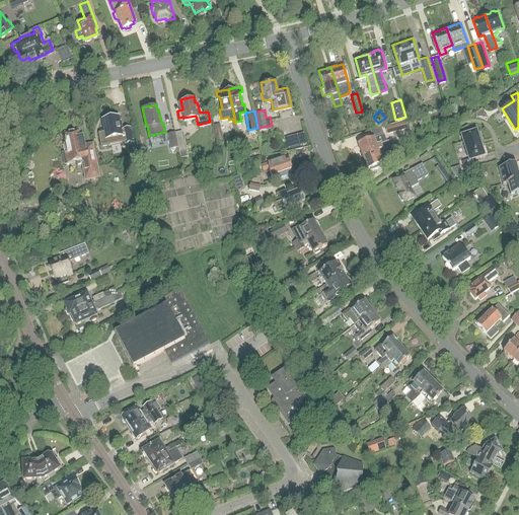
[(104,117),(102,118),(106,136),(127,132),(128,137),(134,136),(132,124),(121,126),(120,120),(119,121),(118,115),(112,116),(109,114),(105,115),(104,117)]
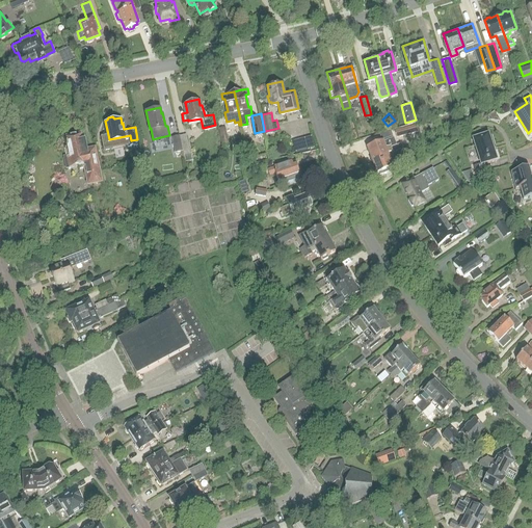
[(416,121),(394,127),(396,134),(418,128),(416,121)]
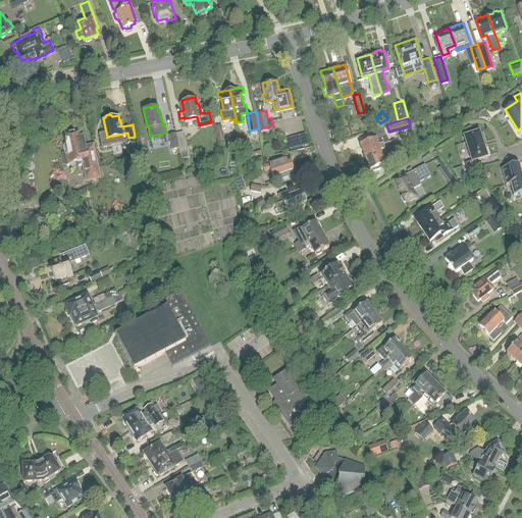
[(221,121),(214,123),(218,142),(224,140),(221,121)]
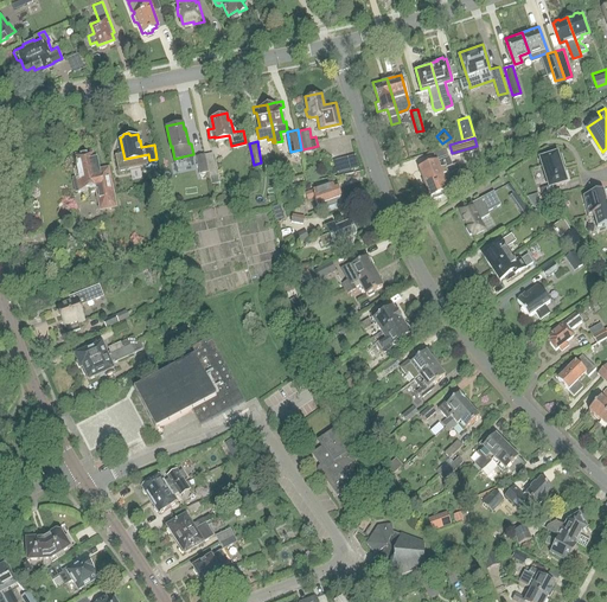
[(115,203),(112,185),(109,186),(106,167),(98,168),(96,157),(94,158),(91,149),(75,153),(77,165),(74,165),(76,175),(72,175),(75,189),(88,185),(89,189),(97,187),(101,206),(115,203)]
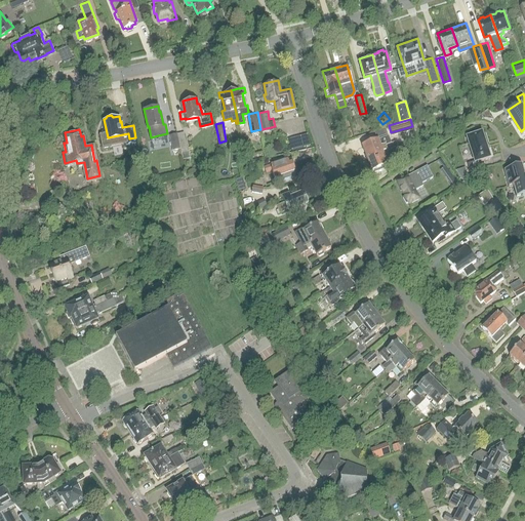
[(185,129),(178,130),(182,146),(182,149),(189,148),(185,129)]
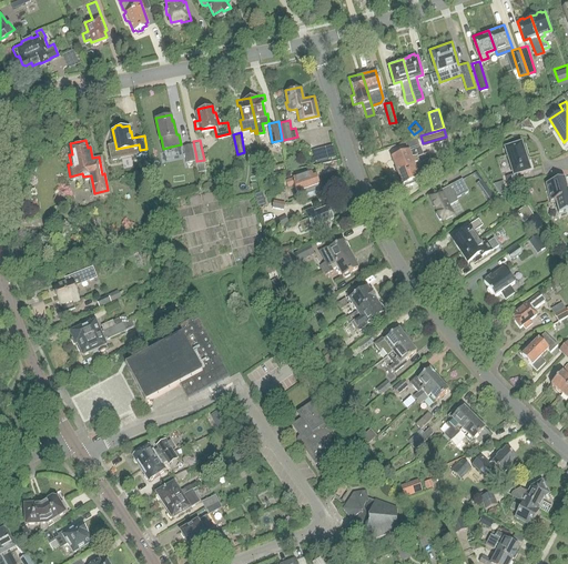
[(188,159),(196,158),(193,141),(192,141),(183,142),(188,159)]
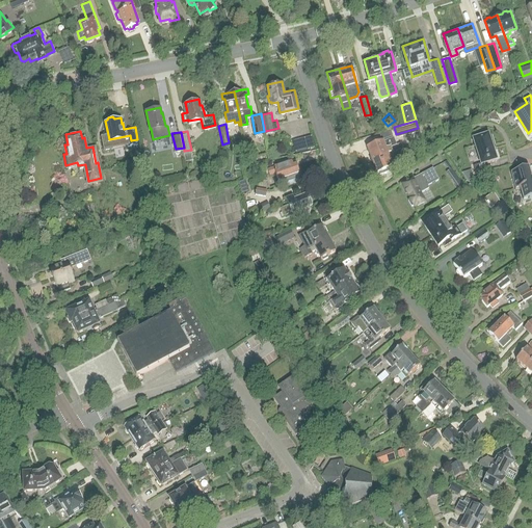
[(481,161),(474,163),(476,170),(487,166),(485,160),(496,157),(491,141),(494,141),(490,133),(488,134),(488,132),(473,137),(481,161)]
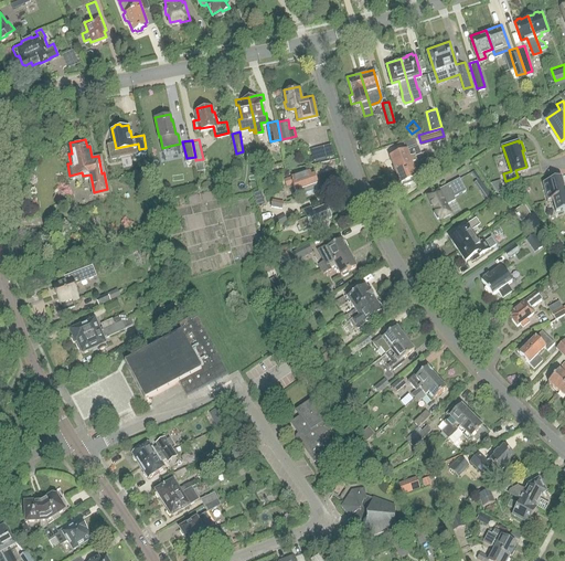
[(332,141),(311,147),(315,158),(336,152),(332,141)]
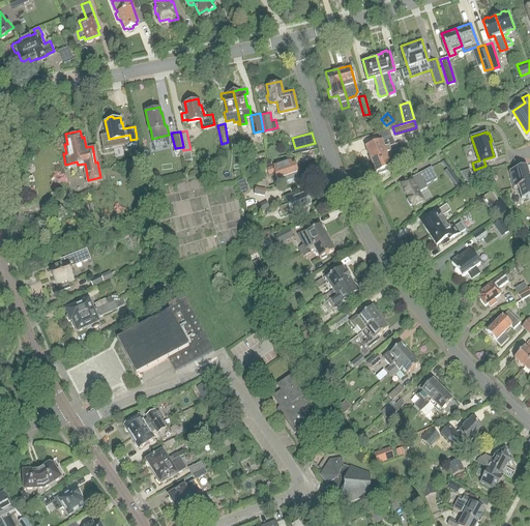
[(373,142),(365,144),(371,156),(402,144),(400,139),(394,142),(391,134),(379,139),(378,137),(372,139),(373,142)]
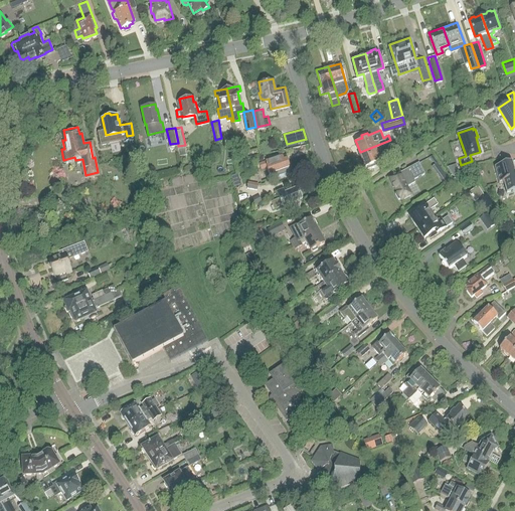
[(378,159),(379,158),(377,154),(392,148),(390,140),(360,152),(365,164),(366,164),(367,166),(378,161),(378,159)]
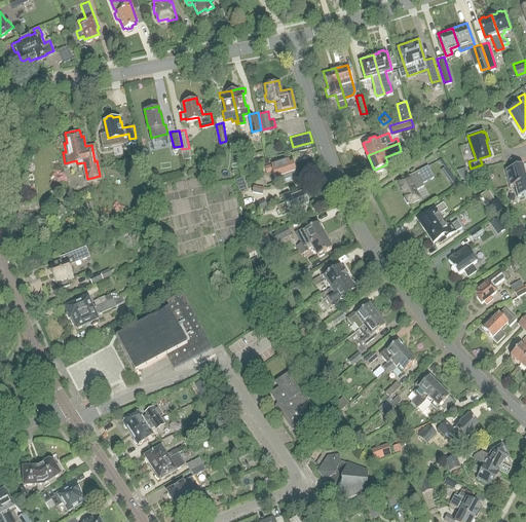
[(413,144),(400,154),(404,160),(417,150),(413,144)]
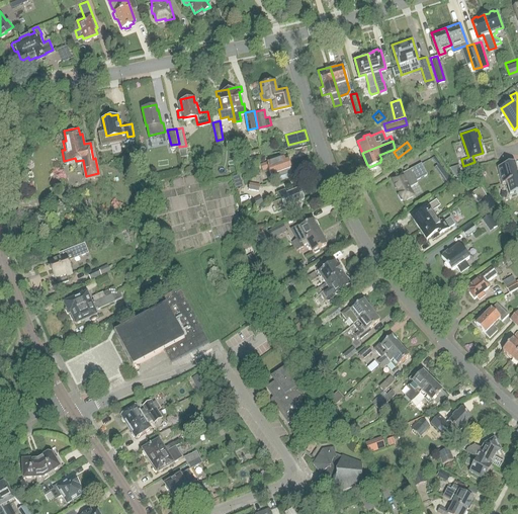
[(273,158),(261,162),(262,167),(268,165),(273,177),(292,170),(288,157),(285,158),(284,155),(273,158)]
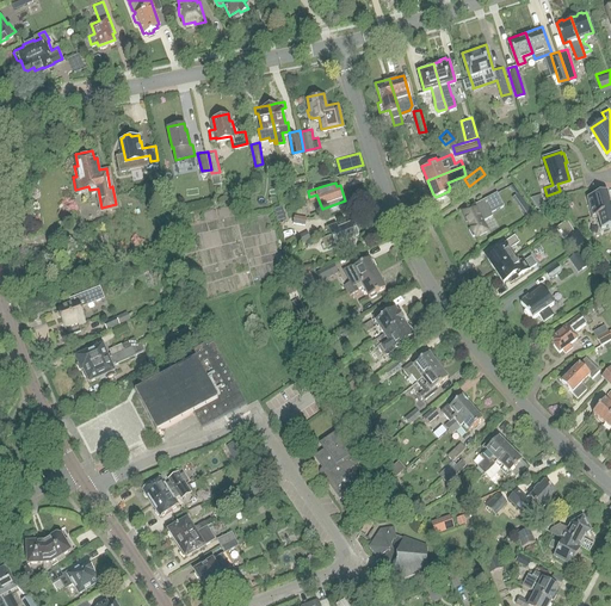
[(599,226),(610,222),(610,198),(610,199),(606,189),(586,193),(591,212),(596,211),(599,226)]
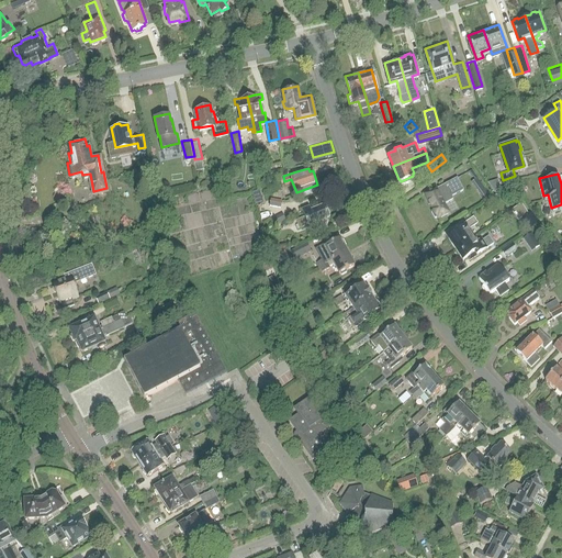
[(425,191),(433,205),(431,208),(434,214),(437,214),(438,215),(448,209),(444,200),(452,196),(451,192),(463,186),(457,175),(425,191)]
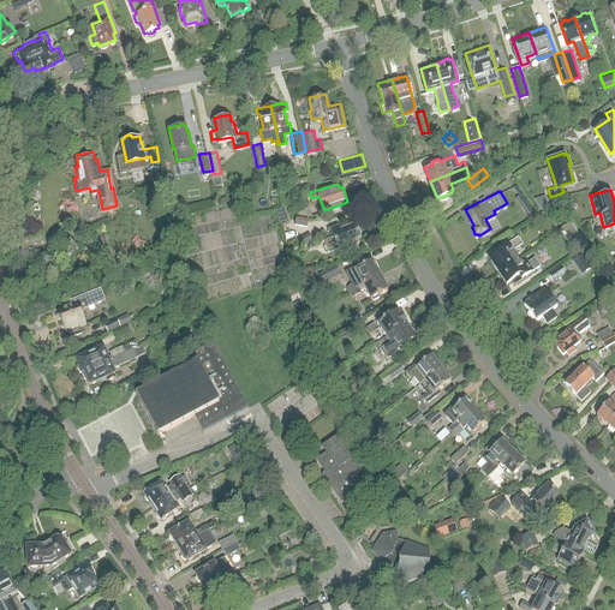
[(523,191),(517,196),(521,203),(527,199),(523,191)]
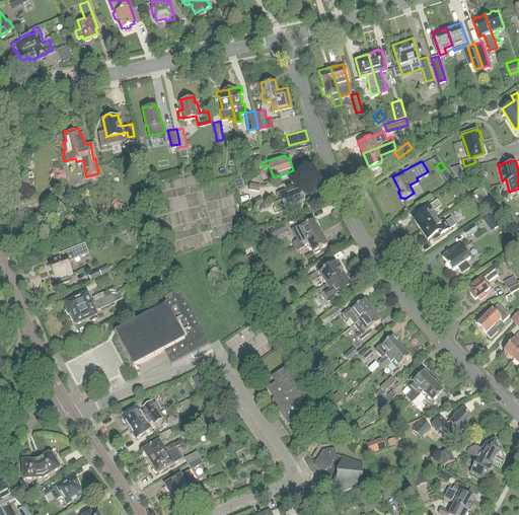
[(459,163),(451,166),(458,175),(462,172),(459,163)]
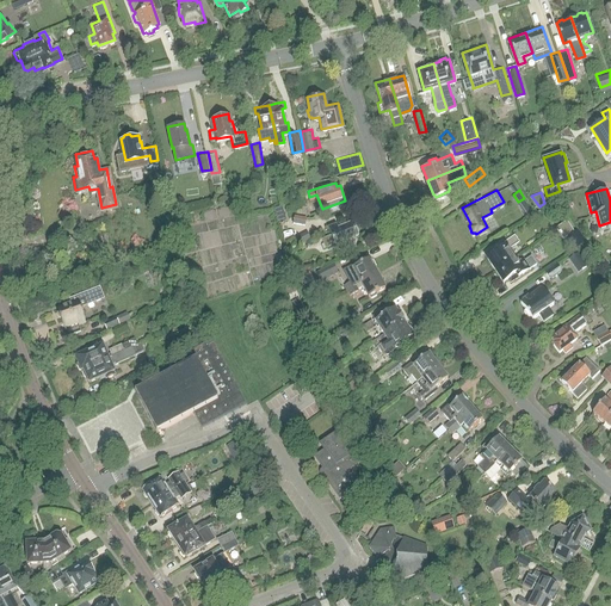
[(306,215),(294,212),(292,221),(304,223),(306,215)]
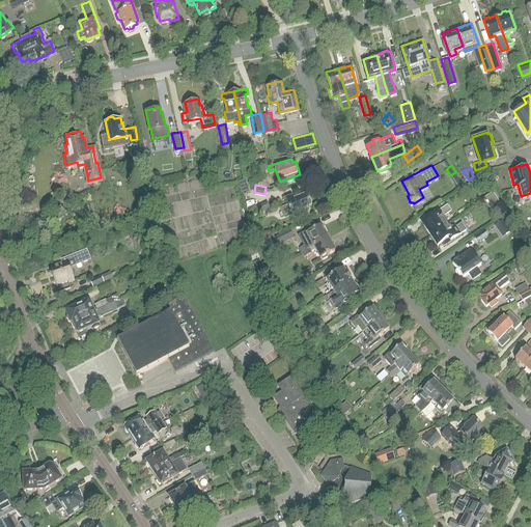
[(297,209),(298,213),(304,210),(303,206),(311,203),(306,191),(292,196),(291,193),(285,195),(287,201),(280,204),(281,207),(279,209),(280,213),(290,209),(291,211),(297,209)]
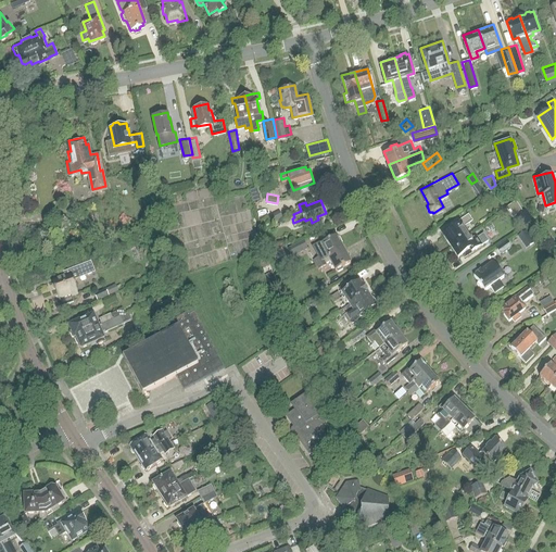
[(526,205),(515,213),(522,224),(533,216),(526,205)]
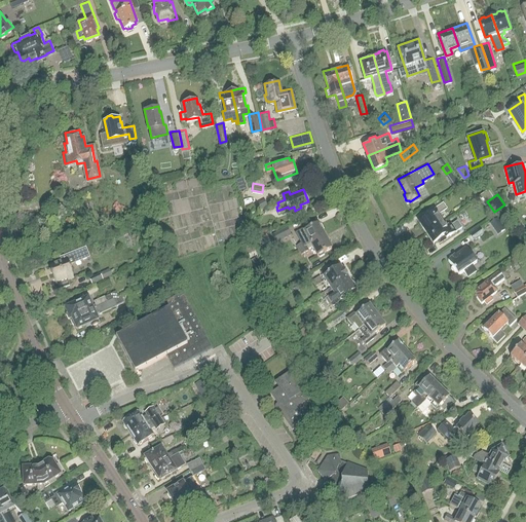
[(257,209),(268,202),(265,195),(253,202),(257,209)]
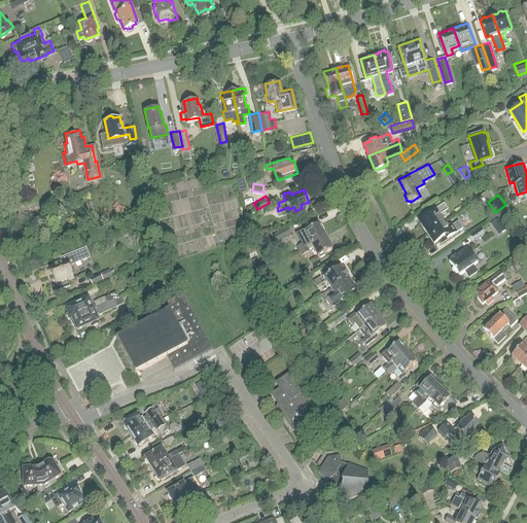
[(422,215),(424,218),(420,221),(427,231),(443,220),(438,214),(440,213),(438,212),(447,207),(444,201),(422,215)]
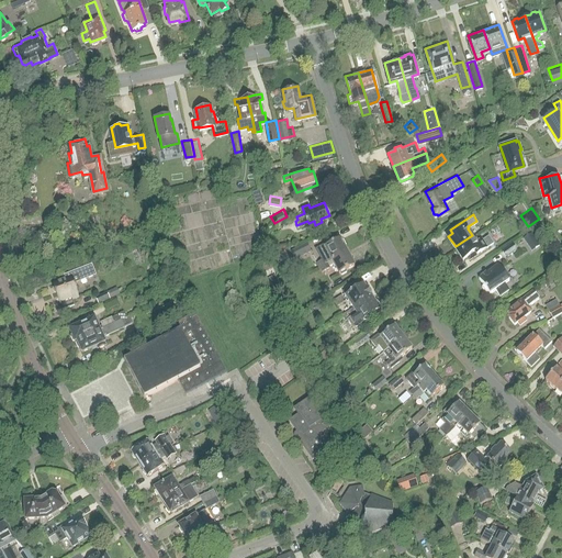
[(462,257),(467,255),(469,257),(494,241),(489,233),(476,241),(472,235),(456,246),(462,257)]
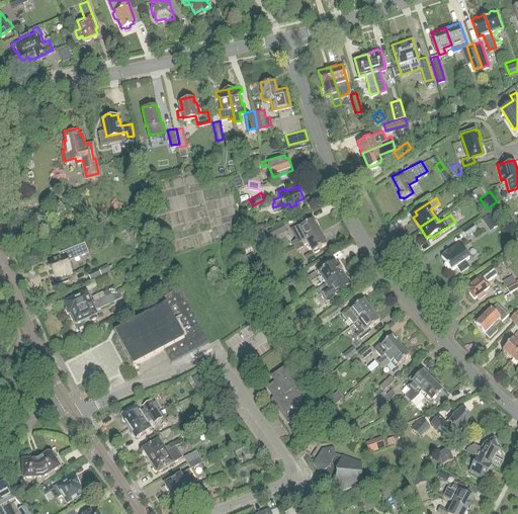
[(298,223),(291,227),(296,236),(291,239),(293,243),(320,229),(317,223),(318,223),(316,218),(315,219),(314,217),(299,225),(298,223)]
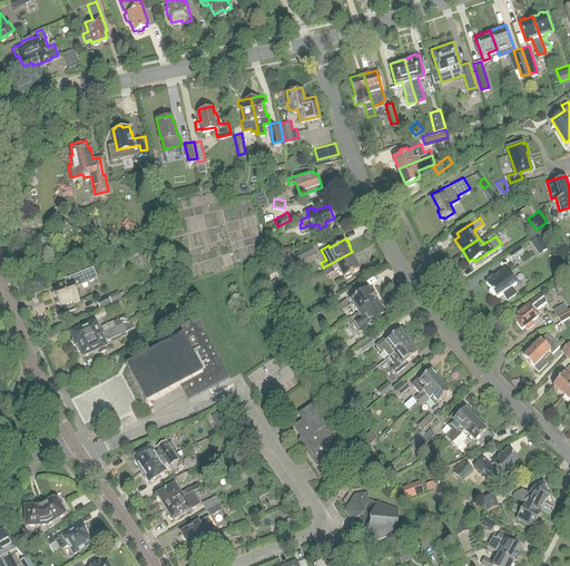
[(313,250),(310,242),(294,250),(298,257),(313,250)]
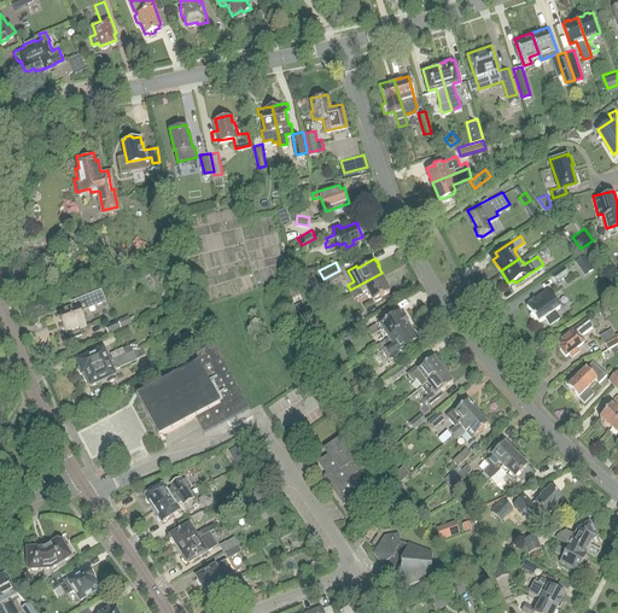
[(563,264),(551,273),(557,281),(567,273),(563,264)]
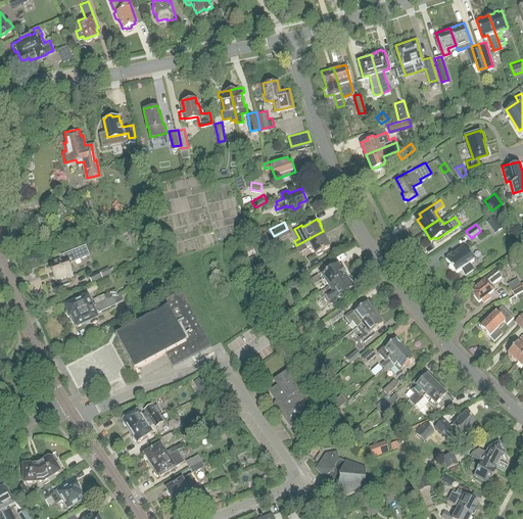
[(323,231),(296,245),(299,249),(306,246),(305,244),(310,242),(316,252),(317,251),(318,252),(322,250),(322,248),(330,244),(323,231)]
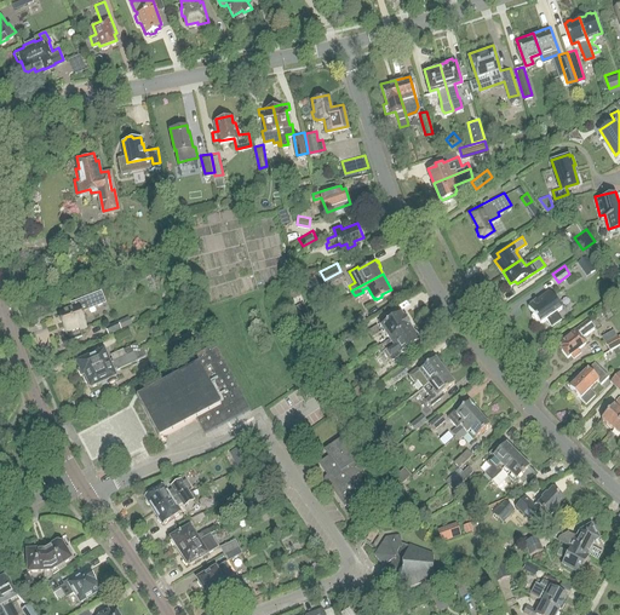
[(104,299),(99,288),(70,300),(72,304),(58,309),(65,331),(67,329),(69,335),(81,332),(79,326),(87,323),(79,303),(93,297),(95,303),(104,299)]
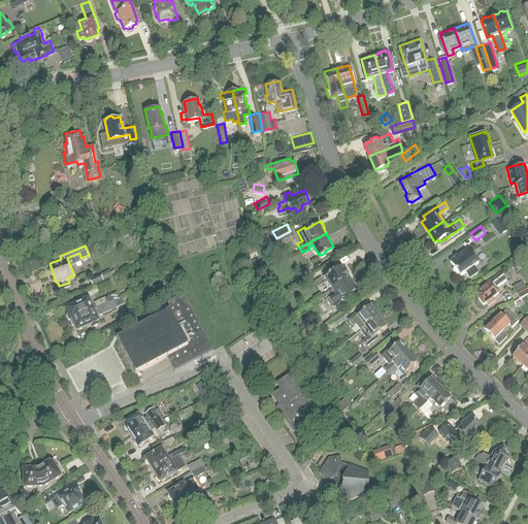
[(479,260),(468,246),(450,258),(454,265),(453,266),(457,271),(458,270),(460,272),(465,269),(469,274),(477,268),(474,263),(479,260)]
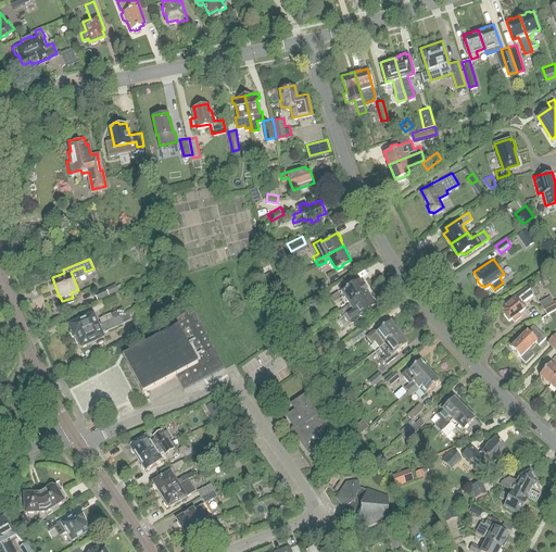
[(344,293),(350,301),(366,289),(367,288),(364,283),(363,283),(359,279),(357,280),(354,275),(339,285),(342,290),(340,292),(338,289),(330,295),(333,300),(344,293)]
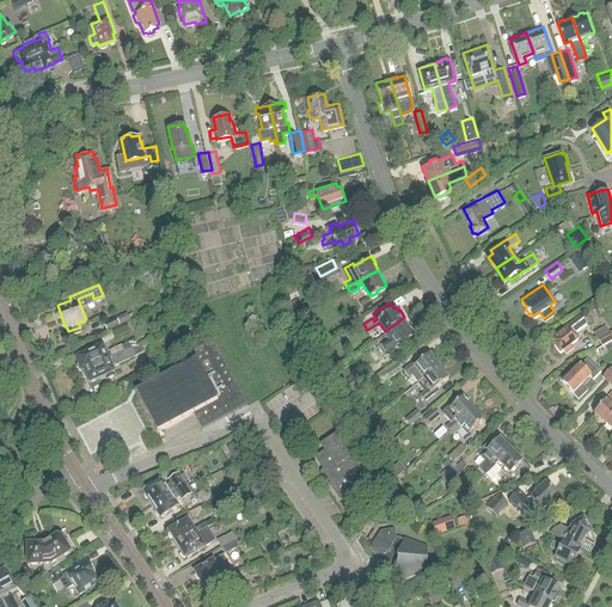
[(356,305),(346,312),(349,318),(361,312),(356,305)]
